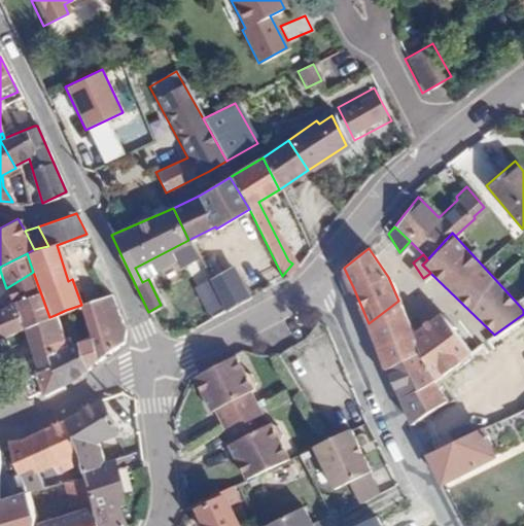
[(208,279),(223,311),(248,297),(230,267),(208,279)]
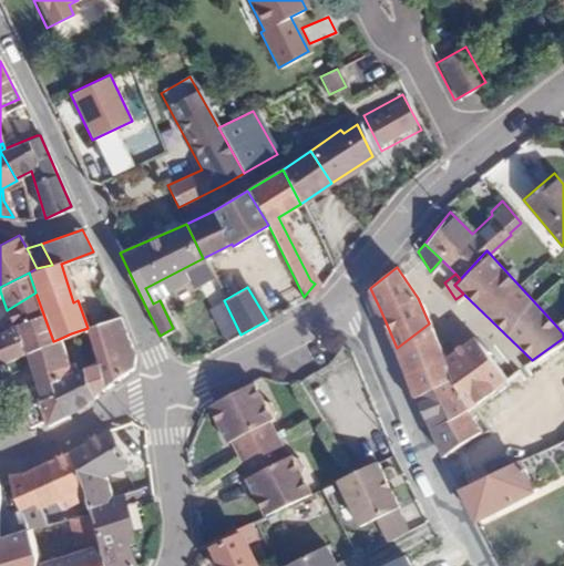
[(53,341),(36,292),(7,310),(10,320),(7,328),(0,332),(0,361),(1,361),(26,351),(45,345),(53,341)]
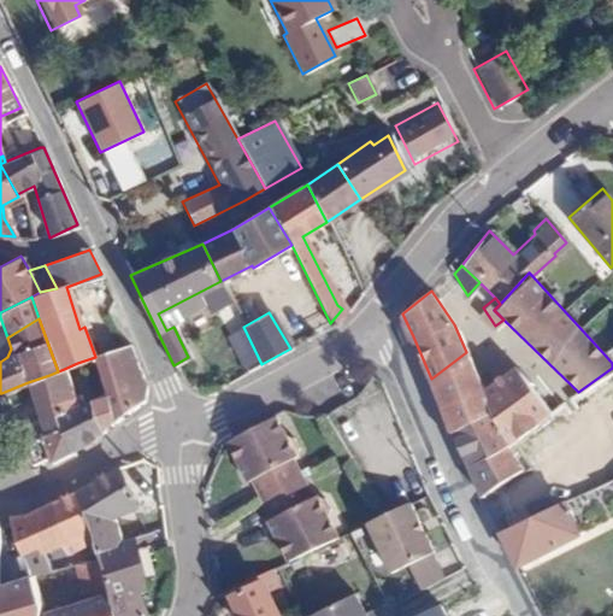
[(123,346),(95,357),(106,396),(88,400),(101,430),(143,398),(145,387),(128,345),(123,346)]
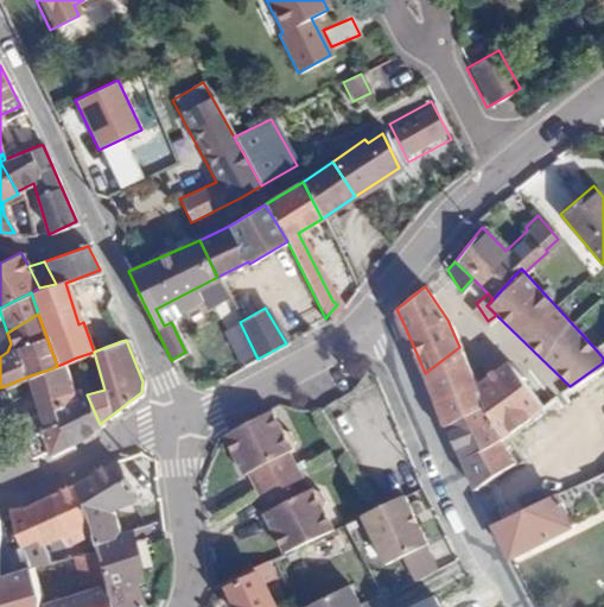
[(481,397),(475,383),(459,347),(425,373),(434,397),(443,417),(481,397)]
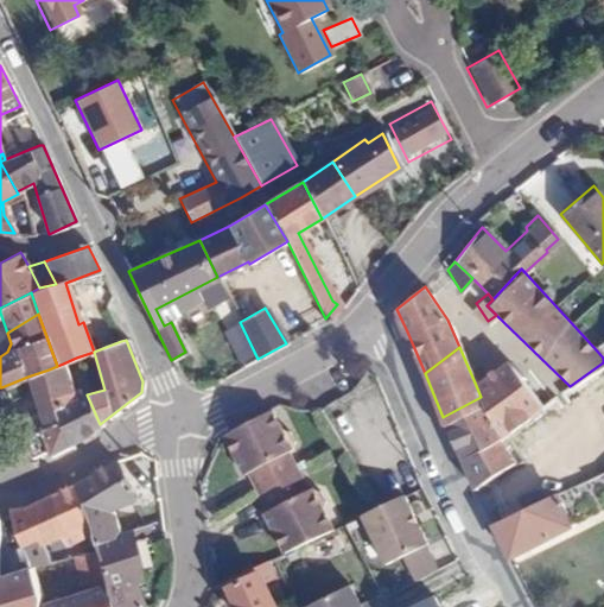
[(481,397),(502,436),(541,406),(504,360),(475,383),(481,397)]
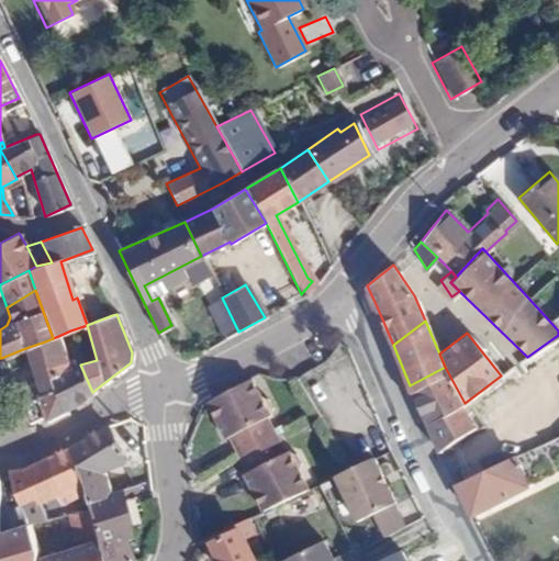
[(63,350),(58,336),(53,338),(45,341),(47,354),(63,350)]
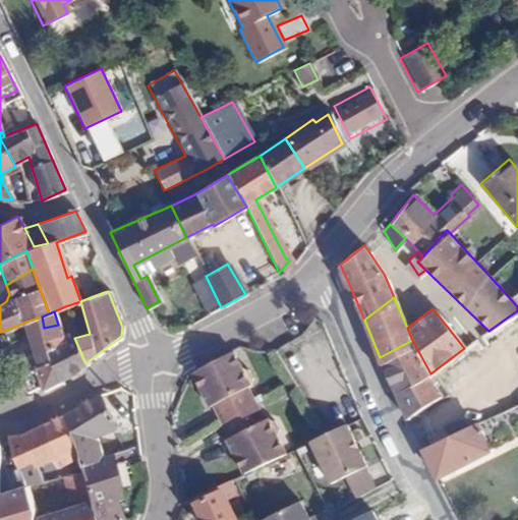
[(46,348),(63,342),(58,325),(44,328),(42,316),(23,323),(34,355),(15,364),(25,392),(40,385),(42,390),(58,381),(46,348)]
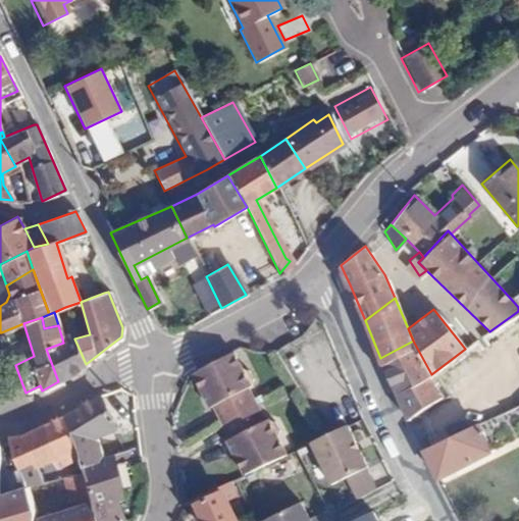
[(86,364),(74,339),(63,343),(46,349),(58,381),(71,374),(86,364)]
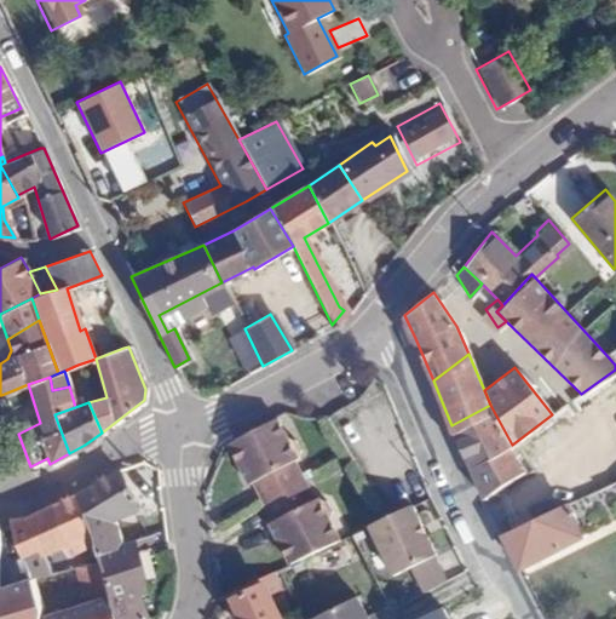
[(512,445),(490,405),(452,425),(465,458),(481,498),(483,498),(527,468),(512,445)]
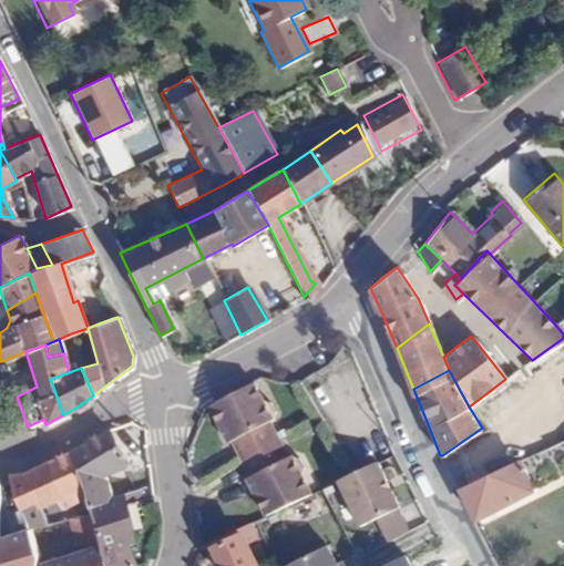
[(264,515),(278,508),(309,493),(300,475),(303,465),(299,459),(297,455),(294,455),(291,455),(286,456),(267,420),(272,418),(273,415),(274,409),(272,402),(268,399),(260,397),(253,380),(207,402),(218,424),(224,422),(232,440),(249,474),(257,489),(253,493),(264,515)]
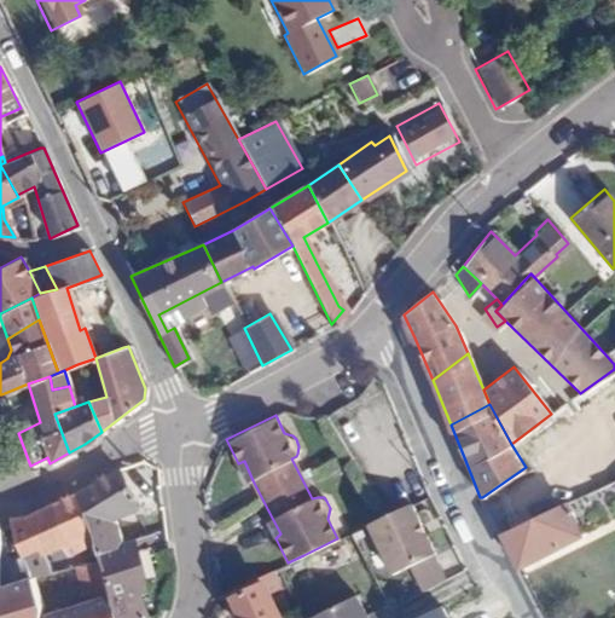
[(244,461),(238,463),(248,483),(253,480),(244,461)]
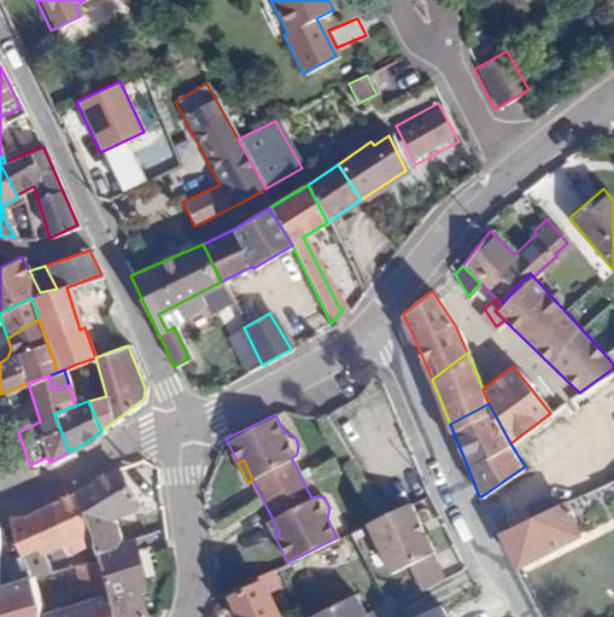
[(135,507),(116,467),(89,482),(98,499),(82,510),(86,522),(94,552),(118,542),(115,517),(135,507)]
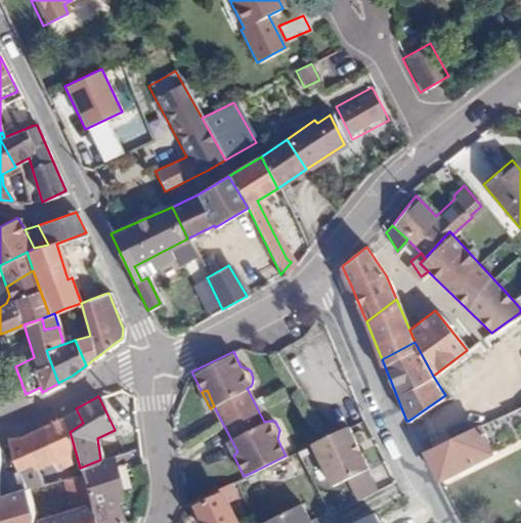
[(520,405),(487,421),(490,429),(520,413),(520,405)]
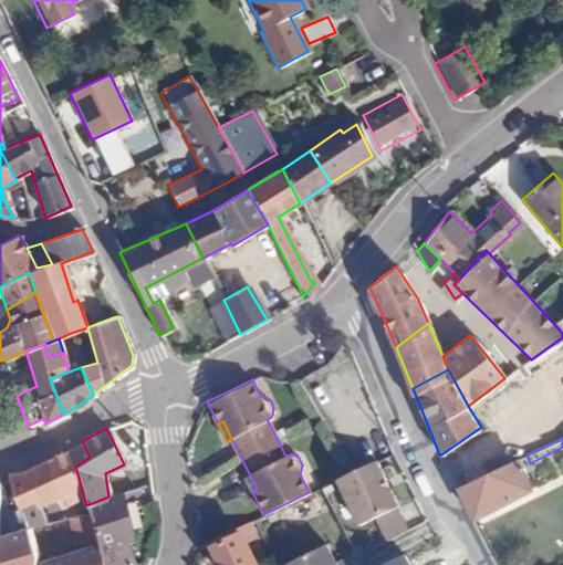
[(90,457),(82,441),(58,454),(20,472),(4,473),(18,508),(33,501),(35,508),(56,499),(60,508),(77,500),(74,492),(79,478),(75,467),(90,457)]
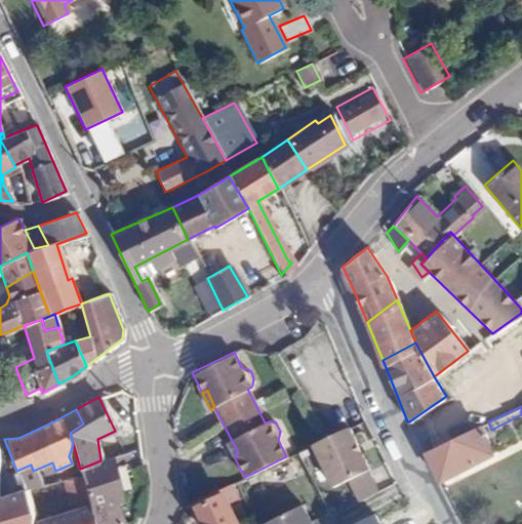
[(479,426),(425,452),(440,481),(491,454),(479,426)]
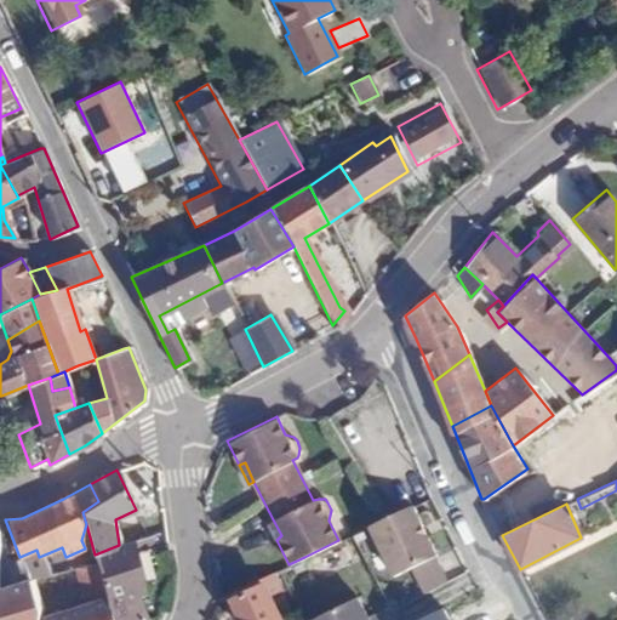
[(435,556),(411,506),(370,527),(393,576),(435,556)]
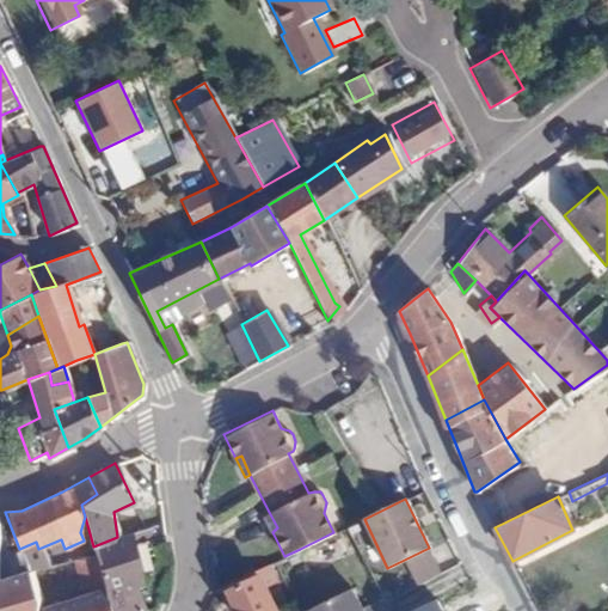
[(264,515),(272,532),(277,527),(269,512),(264,515)]
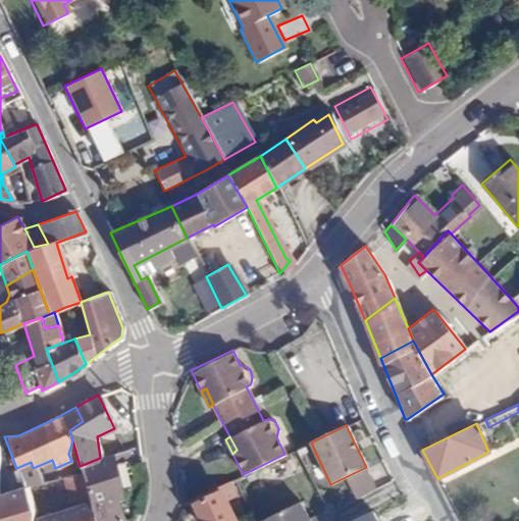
[(131,447),(113,454),(115,467),(133,462),(131,447)]
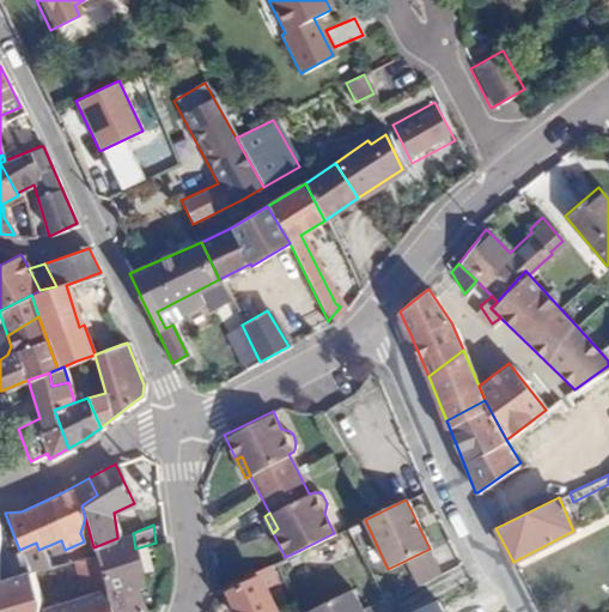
[(133,533),(117,538),(93,547),(96,556),(105,588),(113,611),(142,611),(144,611),(135,587),(142,585),(135,549),(133,533)]
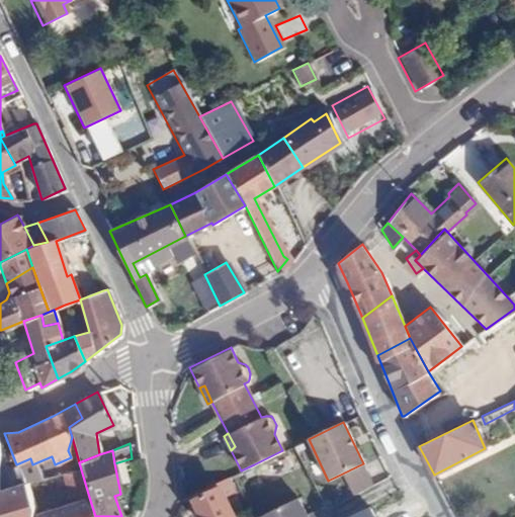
[(27,516),(25,483),(16,464),(12,467),(19,484),(0,490),(0,516),(27,516)]
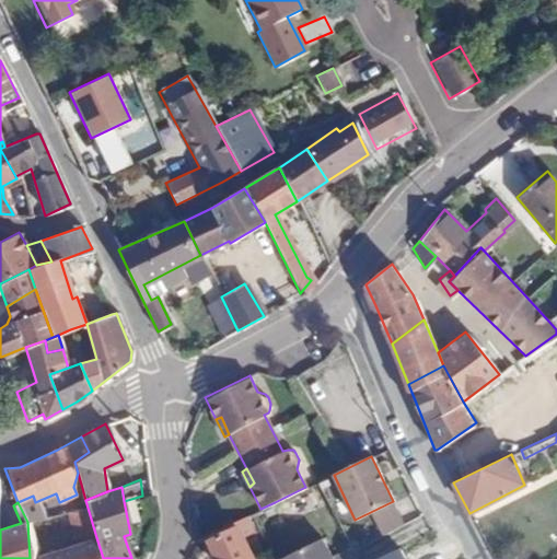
[(96,537),(88,508),(68,510),(77,544),(96,537)]
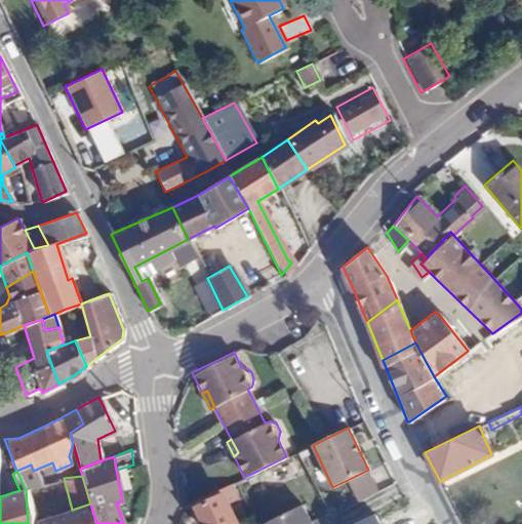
[(235,498),(229,484),(219,488),(222,494),(226,502),(235,498)]
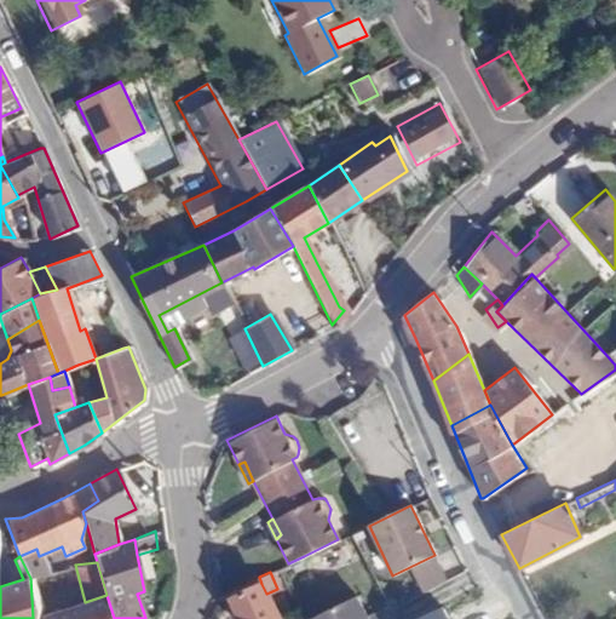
[(259,577),(237,588),(241,592),(262,584),(259,577)]
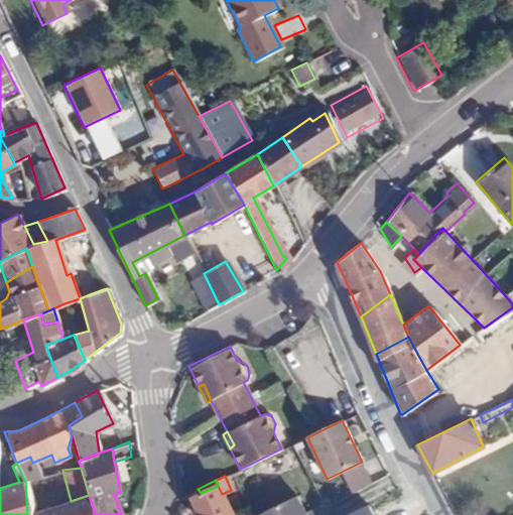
[(218,486),(201,493),(194,497),(201,514),(231,514),(222,494),(218,486)]
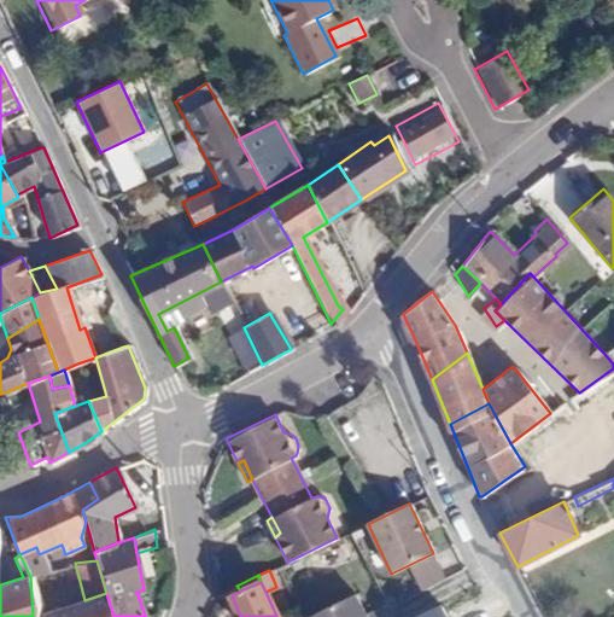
[(313,616),(380,616),(379,615),(374,616),(370,616),(368,611),(358,592),(313,616)]
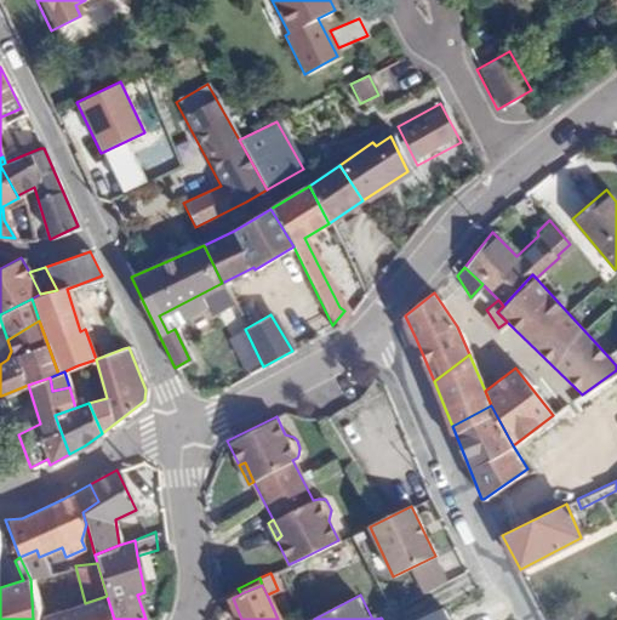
[(114,619),(107,596),(85,603),(43,616),(44,619),(114,619)]
